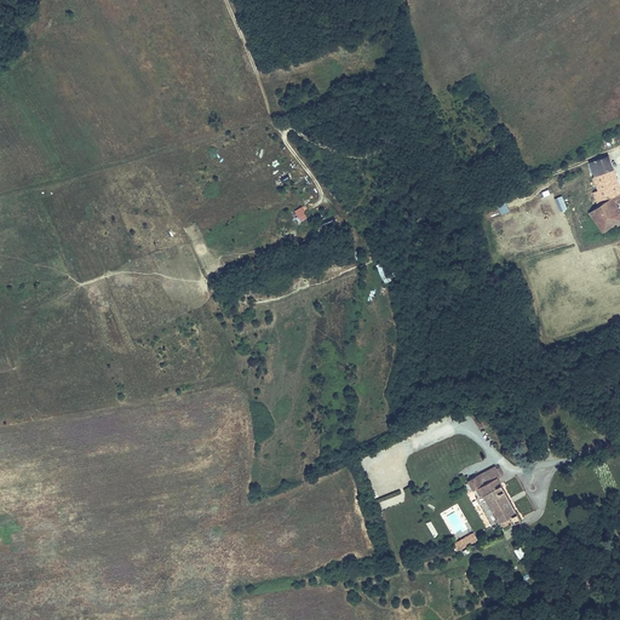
[(619,187),(613,168),(593,177),(598,190),(593,193),(600,206),(612,197),(619,193),(619,187)]
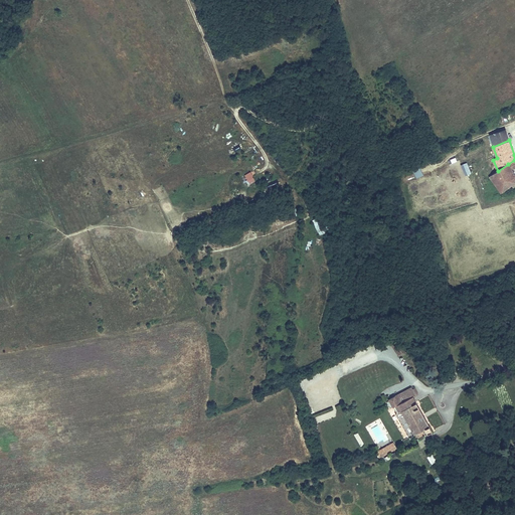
[(498,171),(489,176),(500,192),(512,184),(513,186),(514,184),(514,175),(511,170),(514,167),(514,160),(508,164),(498,171)]
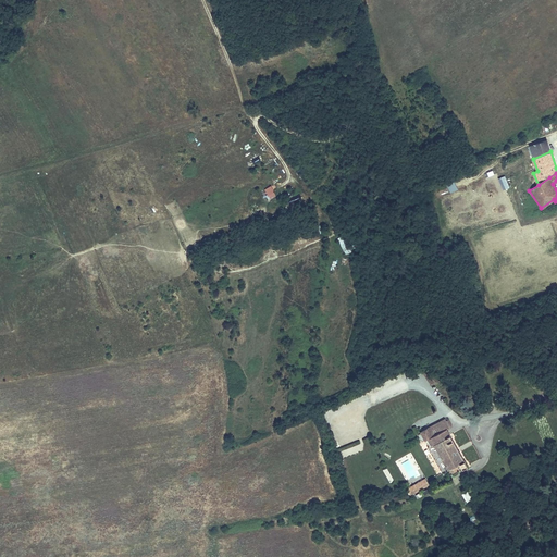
[(503,189),(509,187),(505,175),(498,177),(503,189)]
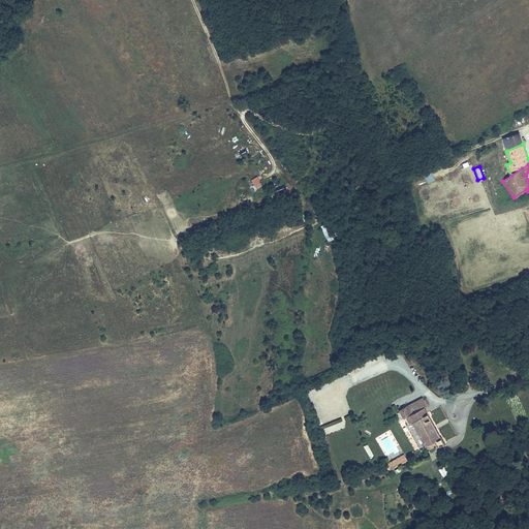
[(329,241),(334,238),(328,228),(322,231),(329,241)]
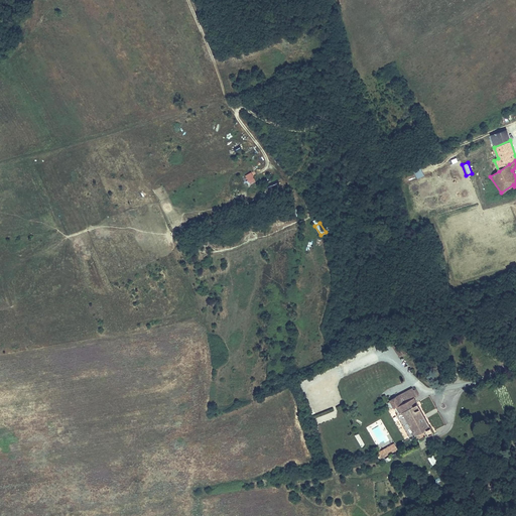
[(399,356),(403,353),(397,345),(393,348),(399,356)]
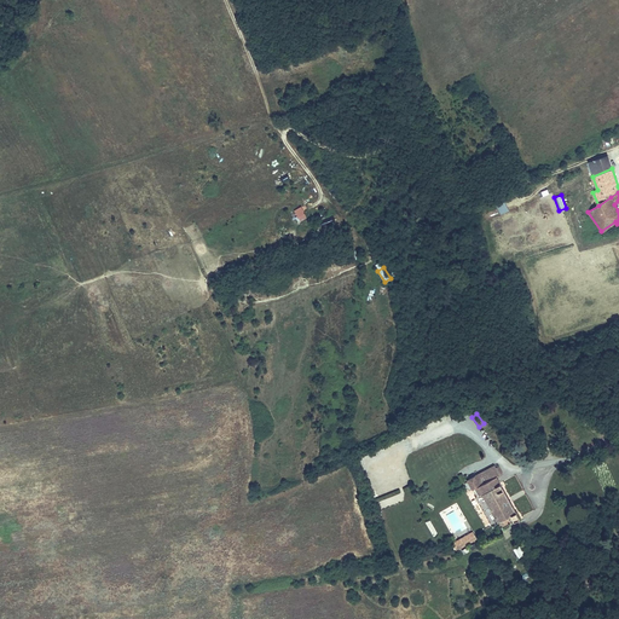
[(499,473),(496,466),(468,479),(491,525),(510,515),(513,520),(519,518),(497,474),(499,473)]
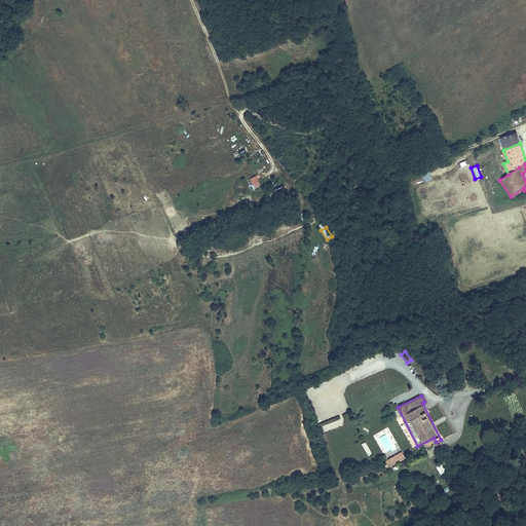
[(384,460),(387,465),(405,455),(402,449),(384,460)]
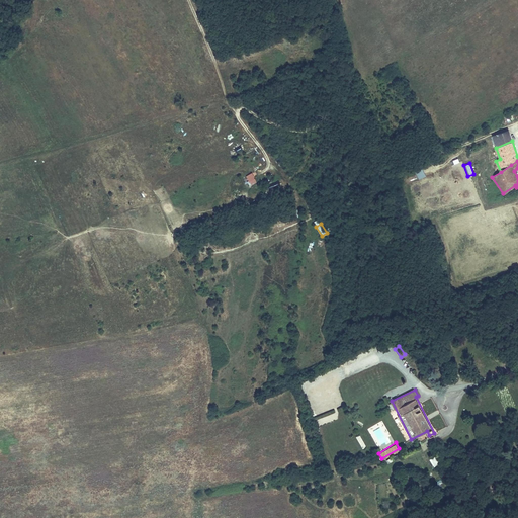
[(429,458),(433,466),(442,462),(438,453),(429,458)]
